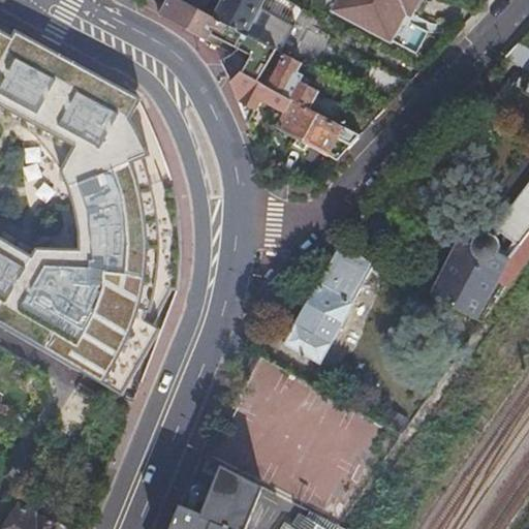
[(144,0),(141,6),(158,16),(166,0),(165,0),(144,0)]
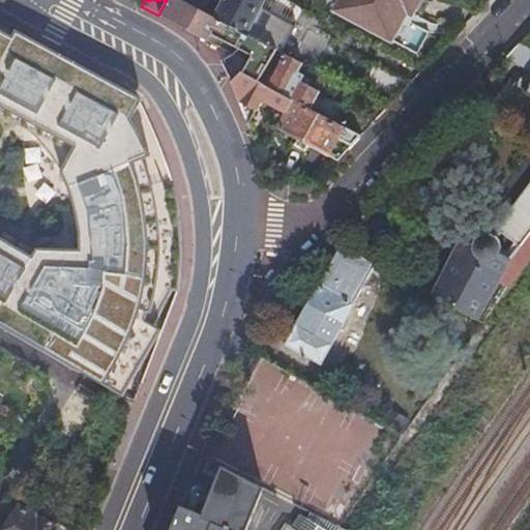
[(158,16),(203,40),(207,34),(238,51),(235,56),(219,59),(221,62),(241,72),(257,81),(268,61),(274,51),(244,35),(212,19),(213,18),(205,13),(179,0),(178,0),(167,0),(158,16)]
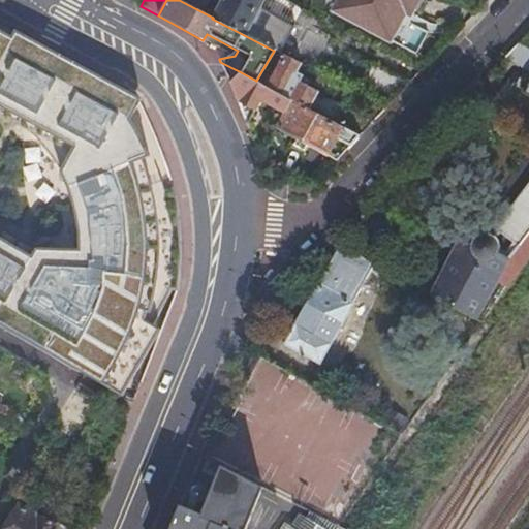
[(179,0),(205,13),(211,0),(179,0)]
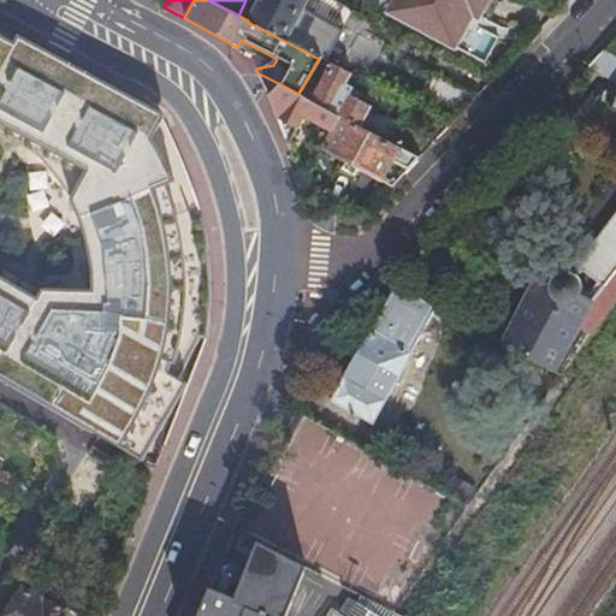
[(247,22),(284,41),(295,22),(306,0),(258,0),(248,21),(247,22)]
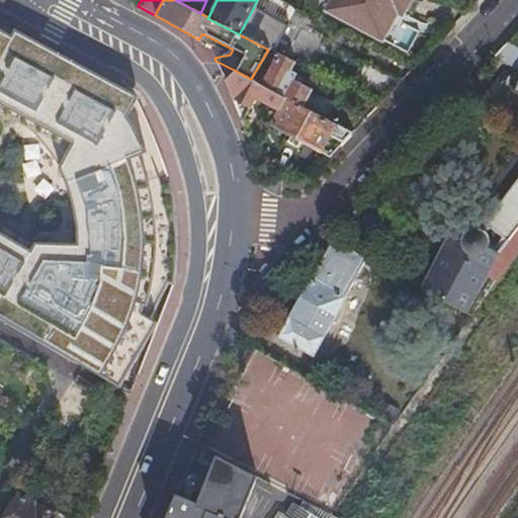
[(331,0),(327,10),(404,52),(411,37),(399,31),(415,0),(331,0)]
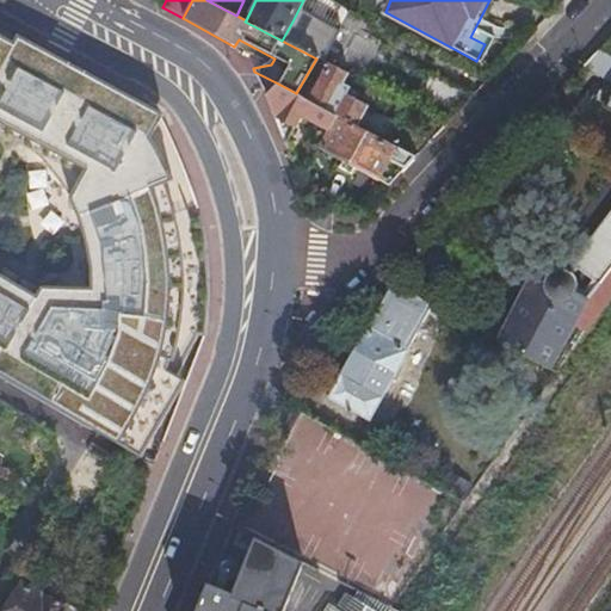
[(300,6),(292,22),(297,25),(306,10),(300,6)]
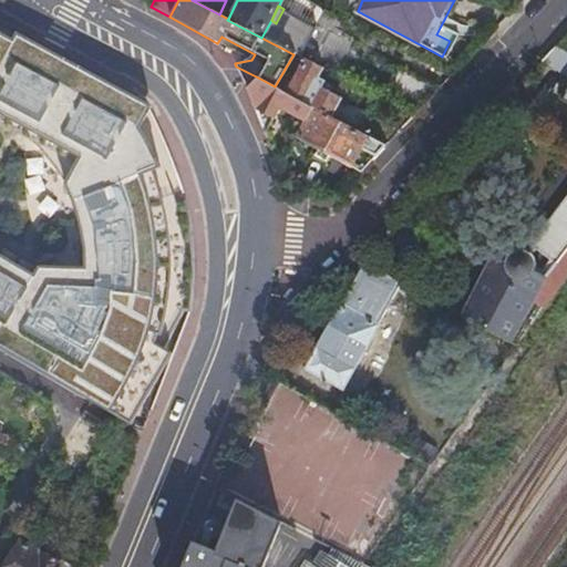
[(285,17),(274,42),(299,53),(310,27),(285,17)]
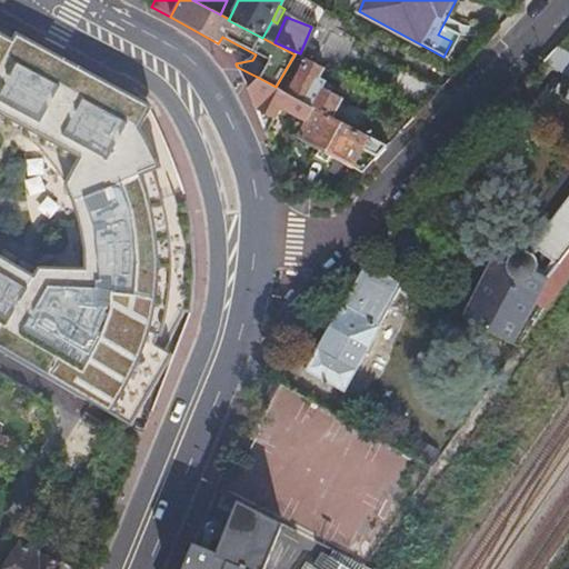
[(568,31),(568,32),(556,46),(568,52),(568,31)]
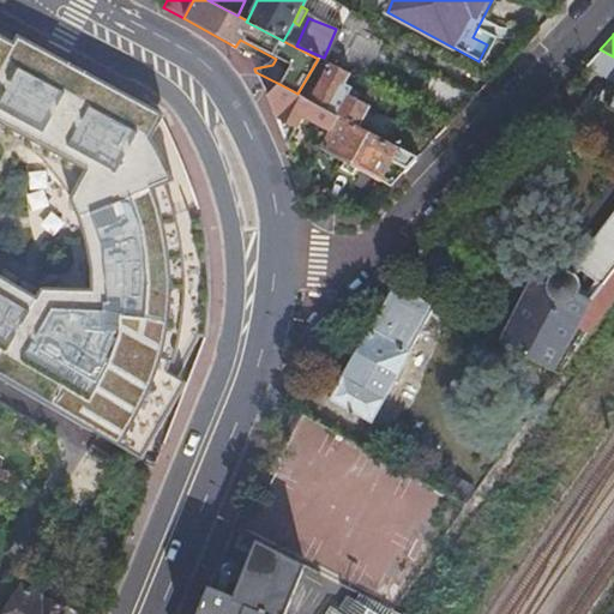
[(12,43),(0,36),(0,125),(43,149),(38,160),(48,169),(61,187),(72,205),(79,223),(86,247),(90,270),(90,290),(41,290),(35,298),(0,277),(0,377),(139,461),(185,384),(166,372),(168,365),(172,365),(179,337),(182,309),(184,286),(184,264),(179,236),(174,212),(164,184),(170,181),(150,138),(162,114),(16,36),(12,43)]
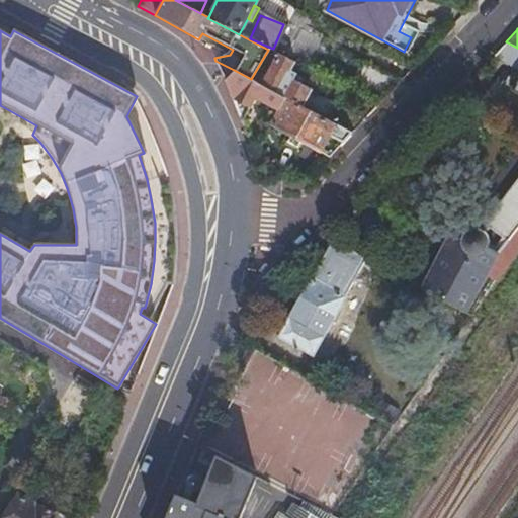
[(517,48),(506,41),(493,56),(517,70),(517,48)]
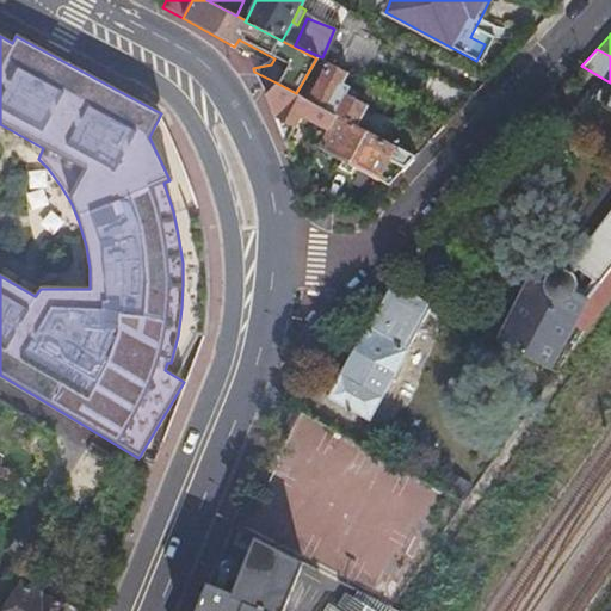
[(319,75),(306,100),(356,127),(386,142),(396,123),(344,94),(347,87),(341,84),(347,74),(326,62),(316,59),(309,71),(319,75)]
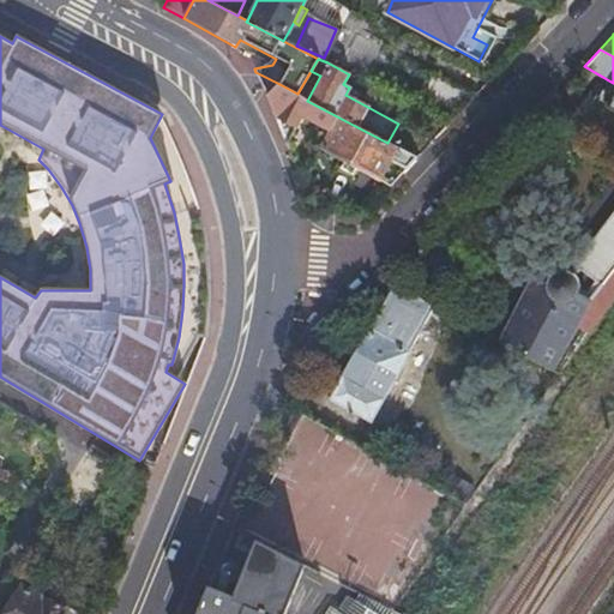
[(280,84),(256,72),(266,97),(276,86),(280,84)]
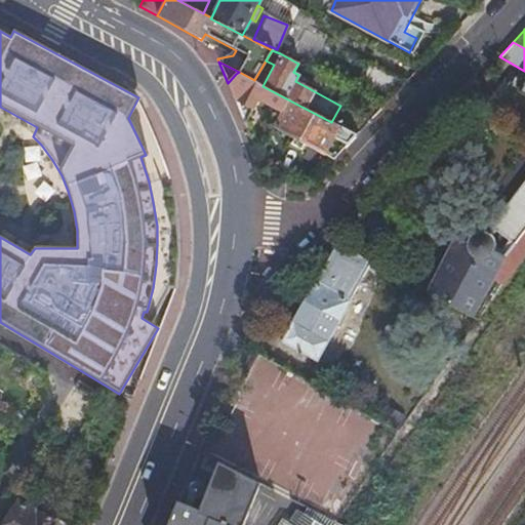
[(378,64),(361,93),(384,105),(407,79),(378,64)]
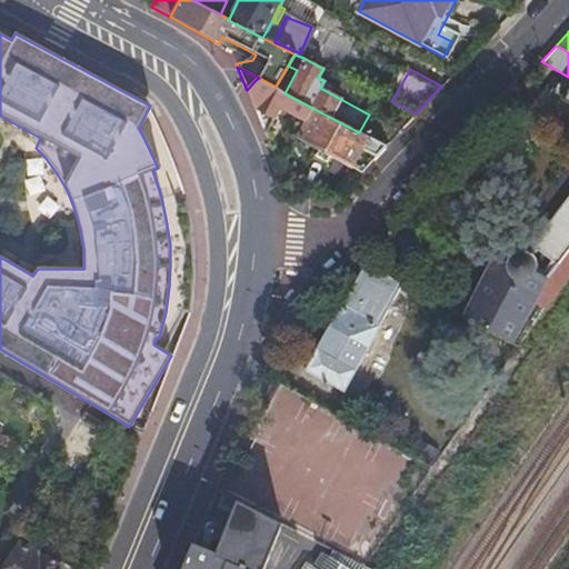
[(256,80),(247,90),(252,107),(263,133),(278,105),(306,119),(296,137),(351,168),(352,167),(361,171),(385,146),(359,132),(331,118),(285,93),(275,88),(276,87),(259,78),(256,80)]
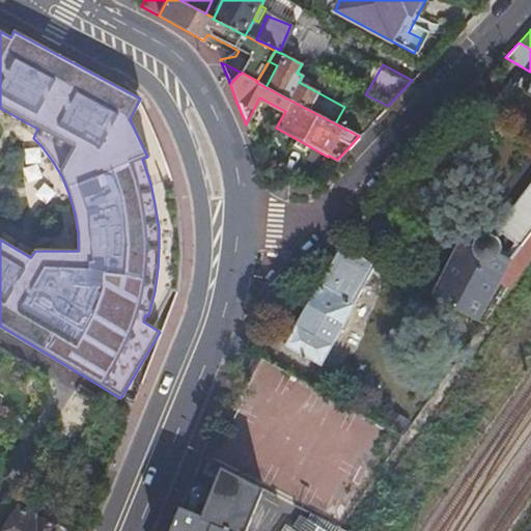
[(432,295),(483,322),(530,258),(530,186),(498,232),(493,241),(493,240),(492,240),(491,239),(490,239),(488,238),(487,238),(486,238),(485,238),(484,238),(483,238),(482,238),(481,239),(480,240),(479,240),(478,241),(478,242),(477,242),(477,243),(464,235),(432,295)]
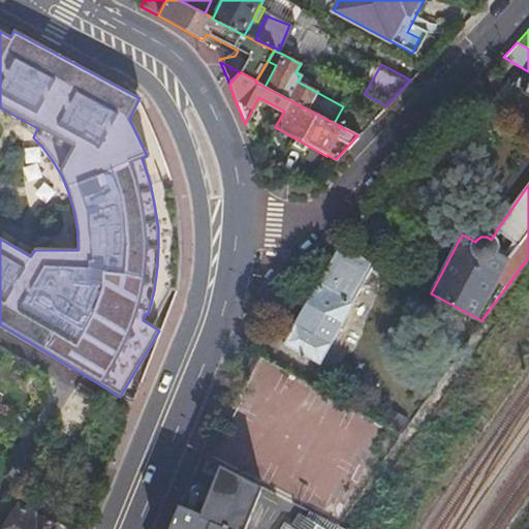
[(373,263),(339,244),(320,277),(355,296),(373,263)]
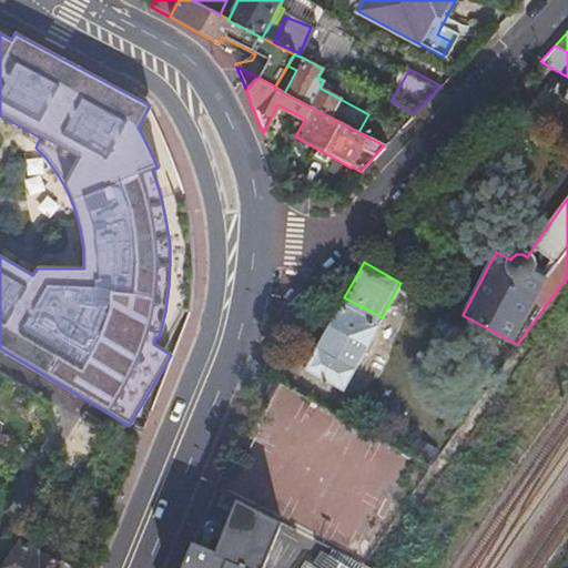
[(382,317),(344,297),(342,296),(302,369),(342,391),(382,317)]
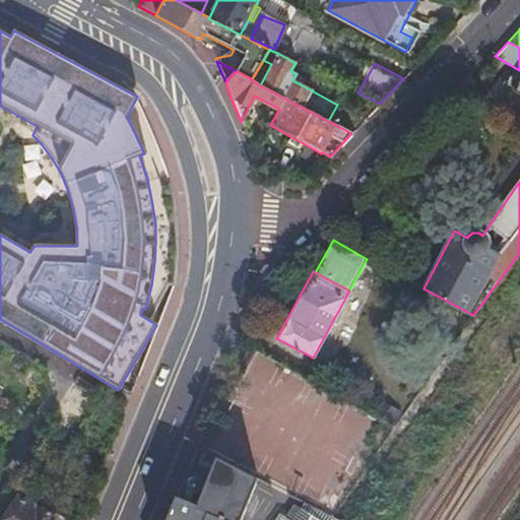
[(240,519),(257,480),(216,459),(197,505),(177,496),(166,519),(240,519)]
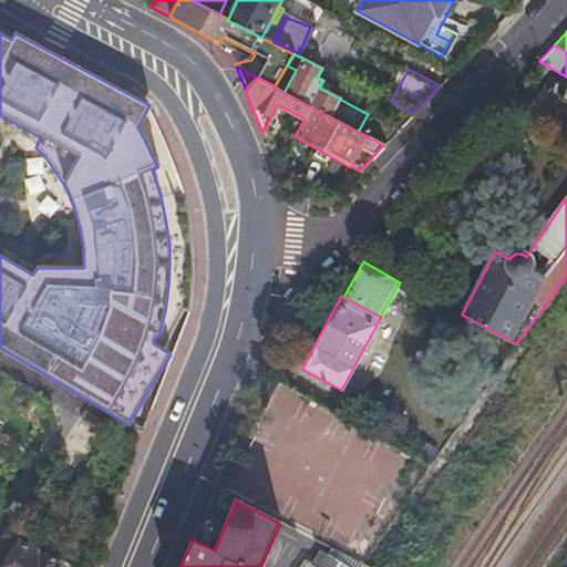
[(70,566),(63,563),(61,566),(20,544),(6,566),(70,566)]
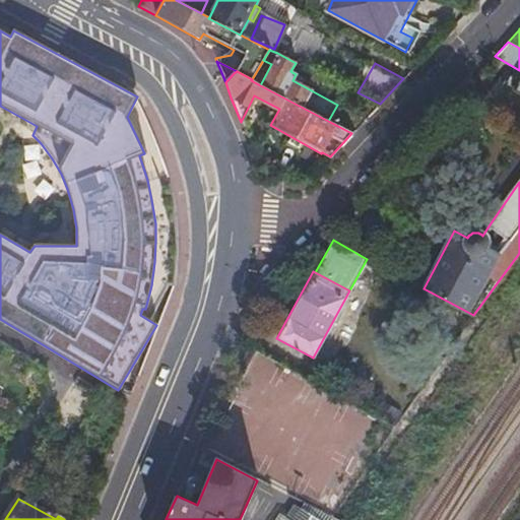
[(281,519),(321,519),(290,504),(281,519)]
